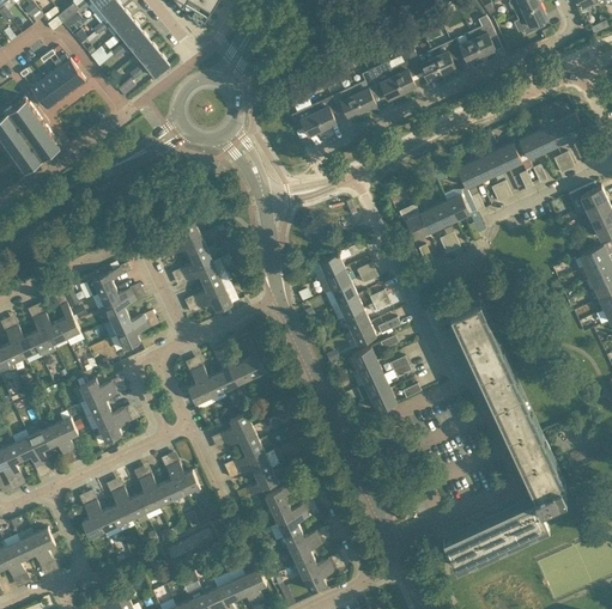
[(80,4),(85,10),(90,6),(88,2),(85,0),(84,0),(80,4)]
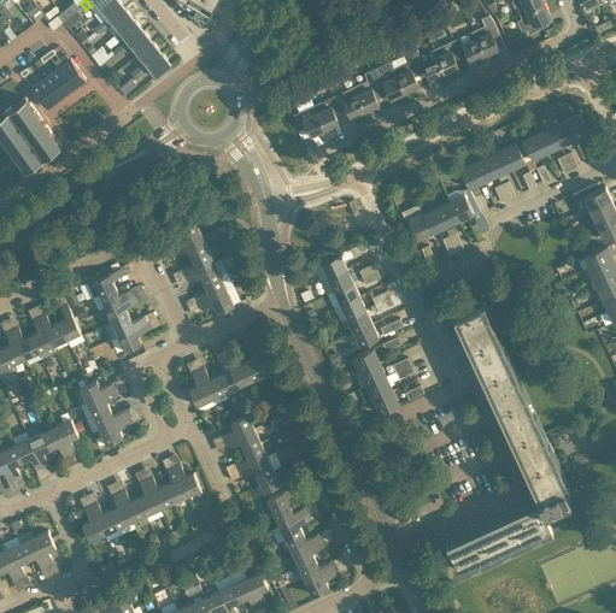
[(100,11),(113,0),(91,0),(100,11)]
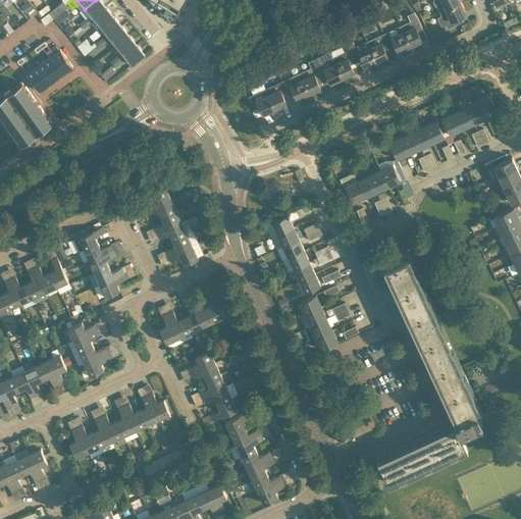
[(90,21),(93,19),(106,8),(98,0),(96,0),(85,9),(79,13),(85,21),(88,18),(90,21)]
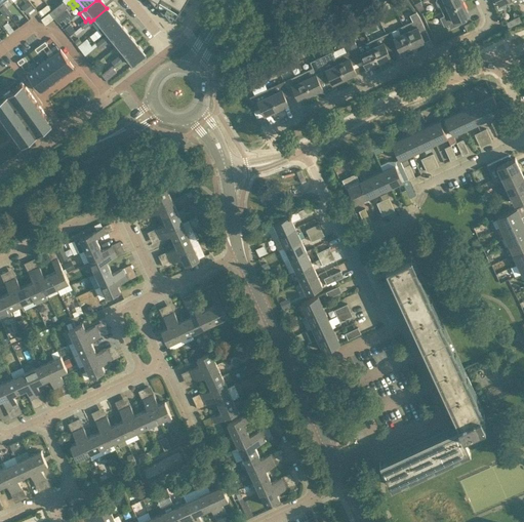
[(151,0),(155,4),(174,16),(184,0),(151,0)]
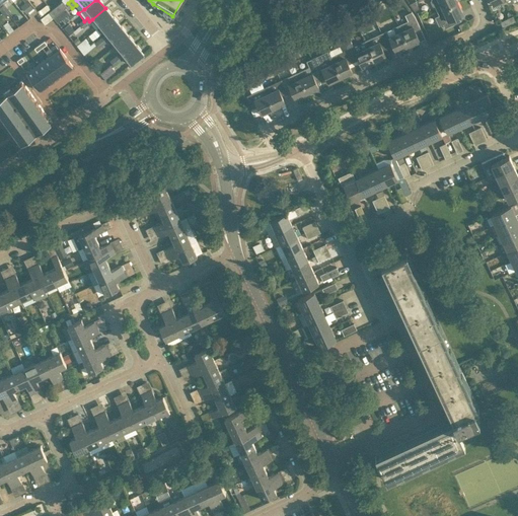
[(435,9),(437,14),(456,5),(454,0),(430,0),(431,1),(429,4),(431,8),(435,9)]
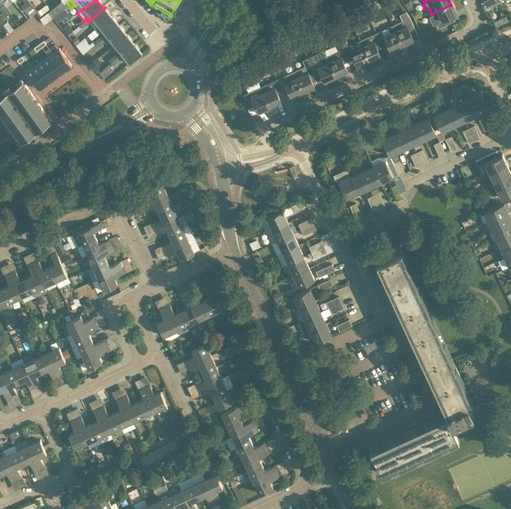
[(500,6),(497,0),(482,0),(486,6),(492,3),(495,9),(500,6)]
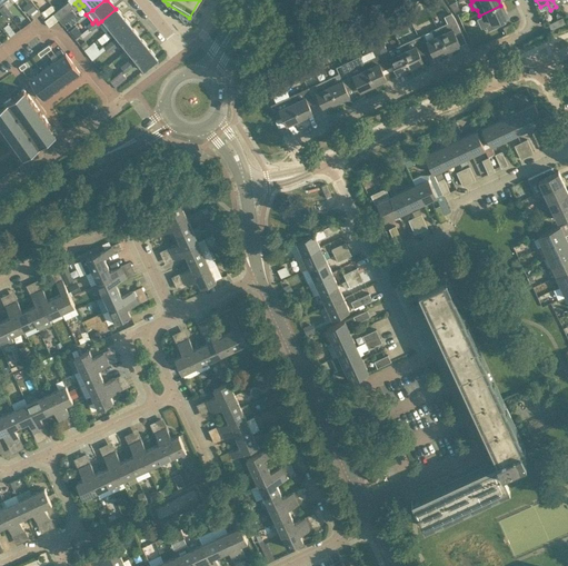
[(29,17),(30,16),(36,11),(29,3),(22,9),(29,17)]
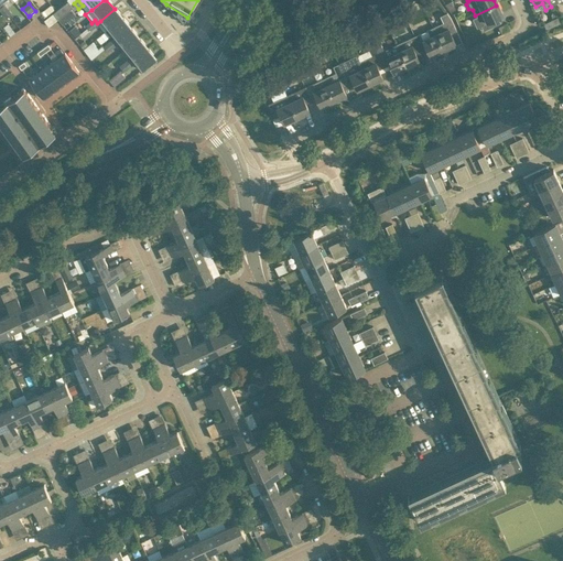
[(52,15),(57,22),(72,10),(68,7),(69,7),(67,3),(52,15)]
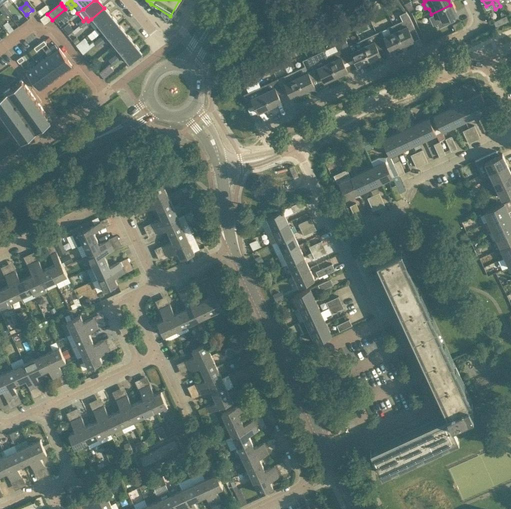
[(67,3),(63,6),(62,6),(65,9),(67,12),(71,8),(67,3)]
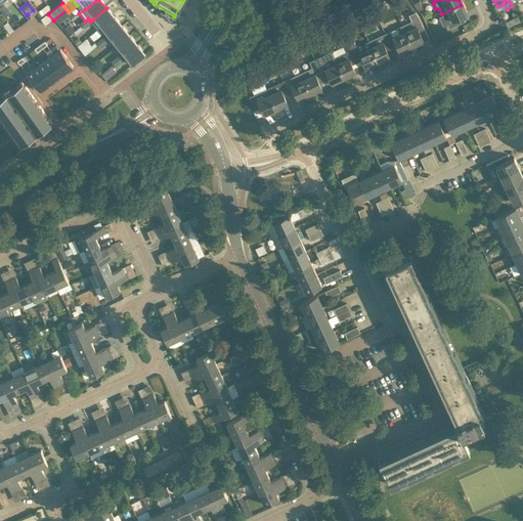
[(423,11),(419,3),(412,6),(418,13),(423,11)]
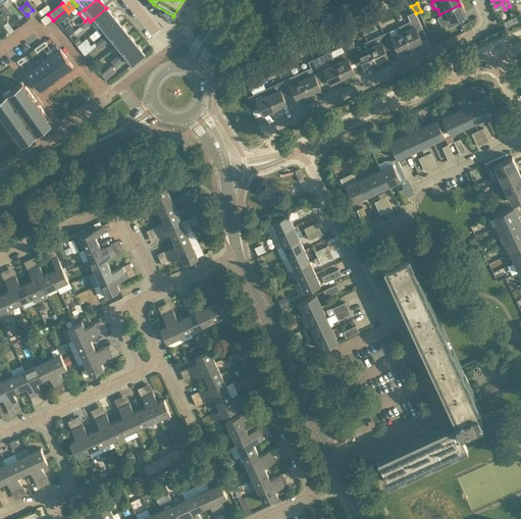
[(459,5),(439,14),(441,19),(444,26),(447,31),(462,23),(460,18),(464,16),(459,5)]
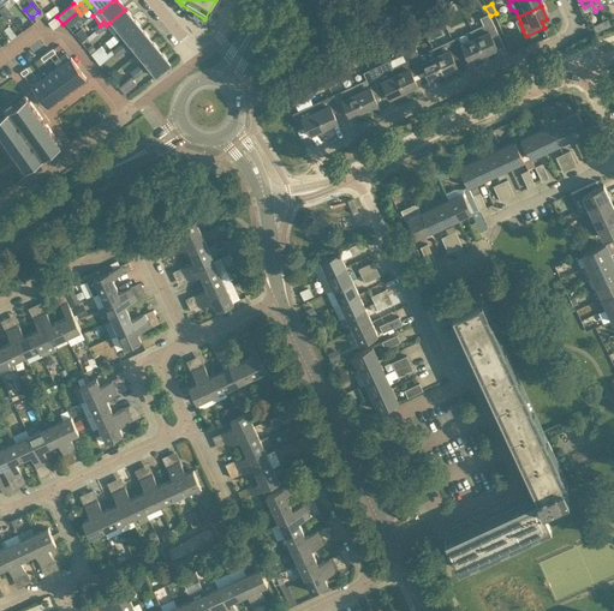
[(42,17),(43,18),(47,22),(58,13),(54,9),(43,17),(42,17)]
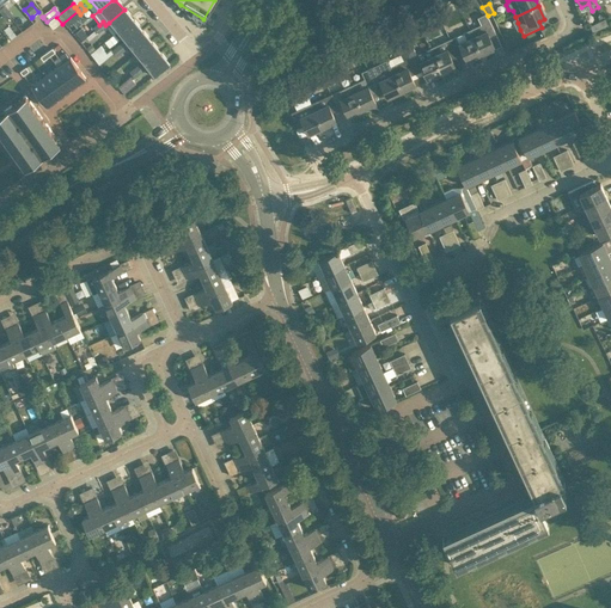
[(109,23),(117,34),(133,22),(124,10),(109,23)]
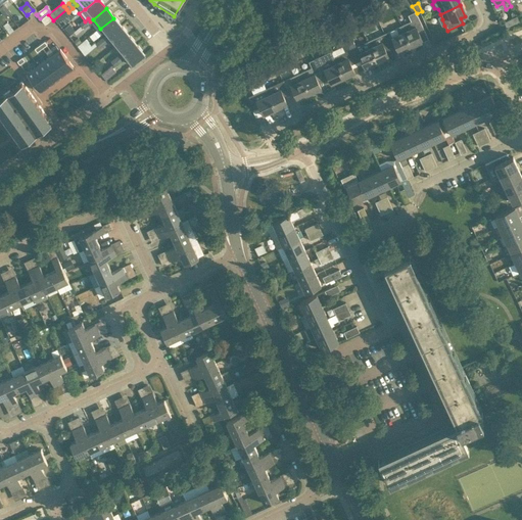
[(36,14),(37,14),(34,10),(31,13),(31,14),(27,16),(30,20),(37,15),(36,14)]
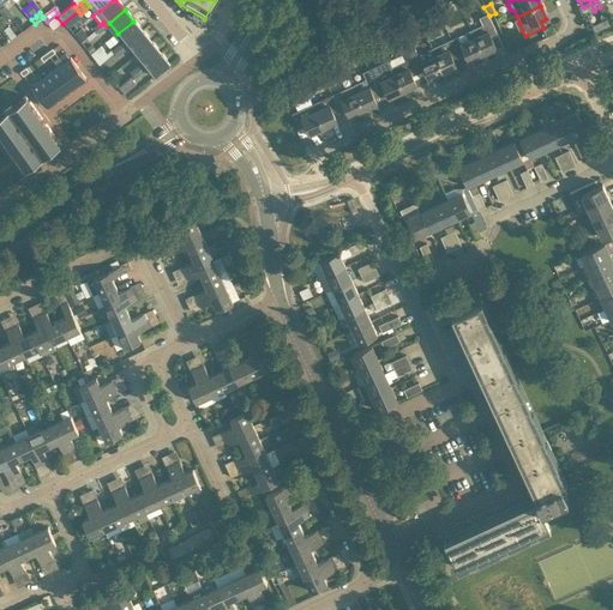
[(77,12),(62,24),(67,30),(82,18),(77,12)]
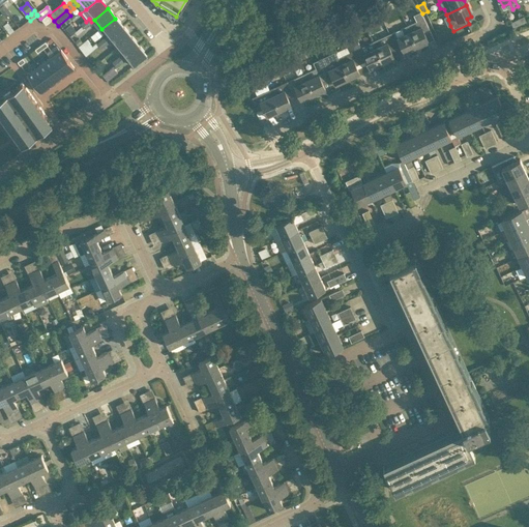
[(7,11),(2,16),(5,20),(10,16),(7,11)]
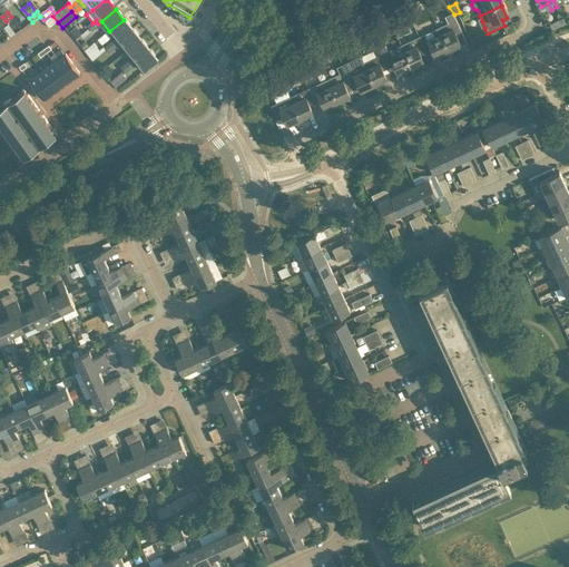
[(52,16),(43,23),(48,29),(58,22),(52,16)]
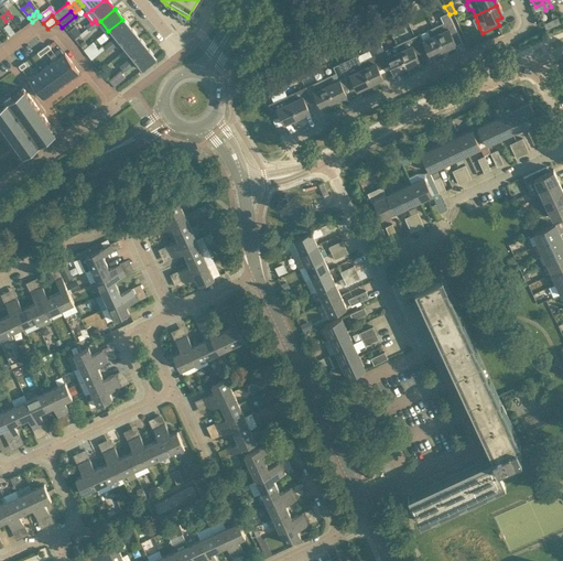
[(457,35),(451,22),(446,15),(440,19),(443,25),(439,28),(432,31),(442,52),(455,46),(451,38),(457,35)]
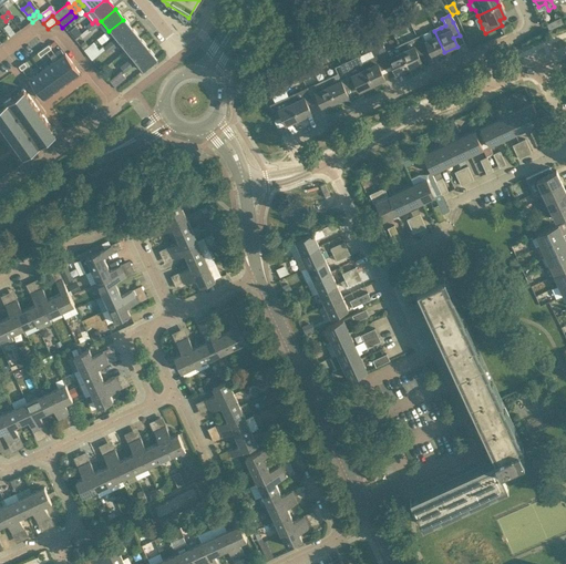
[(92,23),(90,24),(95,30),(98,28),(100,27),(98,23),(95,20),(92,23)]
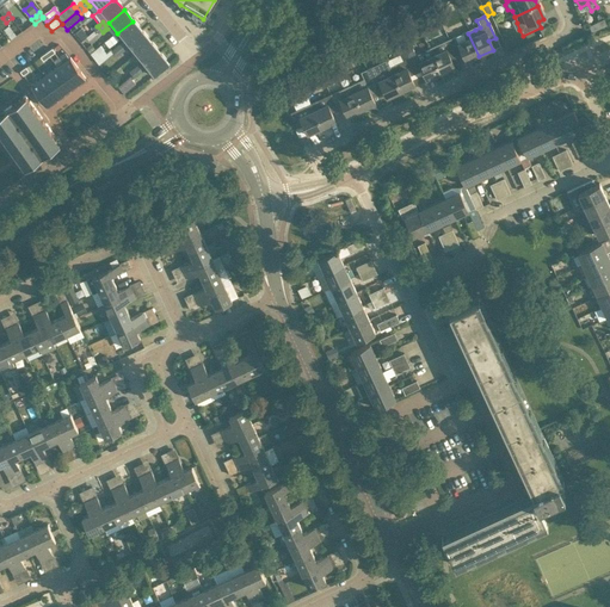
[(124,42),(127,45),(142,32),(133,22),(117,33),(124,42)]
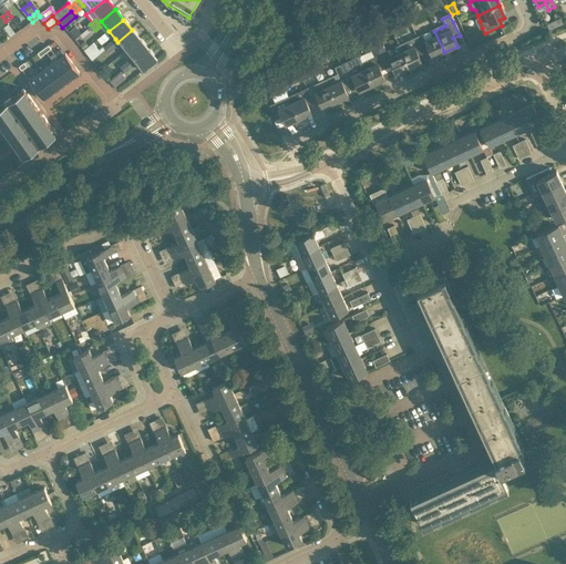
[(548,32),(563,26),(559,20),(546,27),(548,32)]
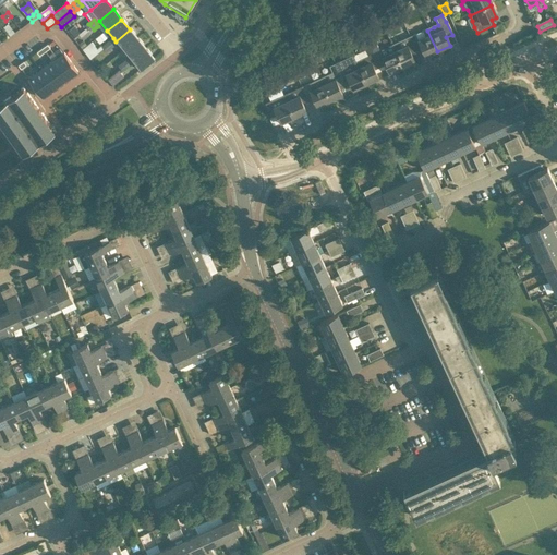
[(88,33),(94,29),(88,24),(84,27),(88,33)]
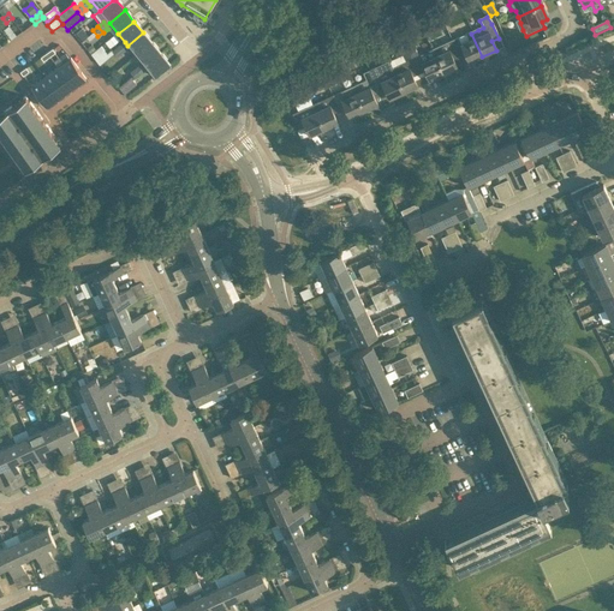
[(85,40),(88,39),(81,31),(75,36),(77,39),(81,43),(82,43),(85,40)]
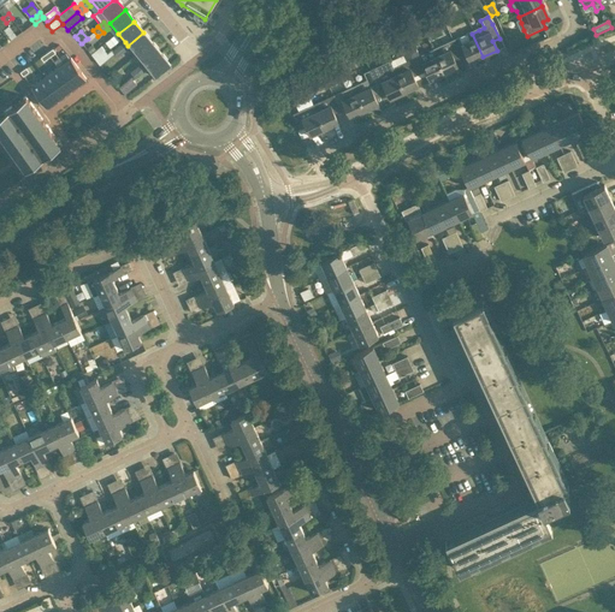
[(143,33),(128,46),(130,48),(136,57),(152,43),(143,33)]
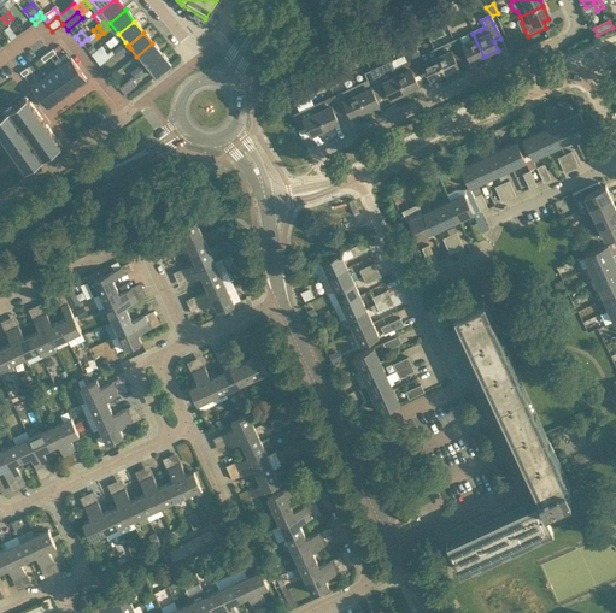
[(459,40),(453,42),(459,58),(465,54),(470,63),(484,57),(473,34),(467,36),(470,43),(463,46),(459,40)]
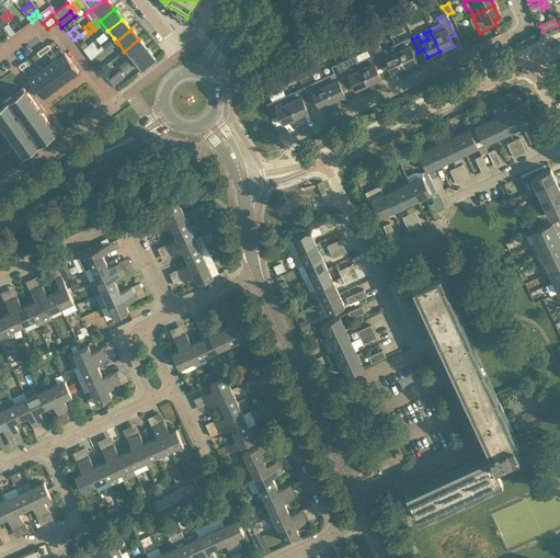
[(412,38),(407,41),(399,45),(393,47),(403,68),(416,63),(412,55),(418,53),(412,38)]
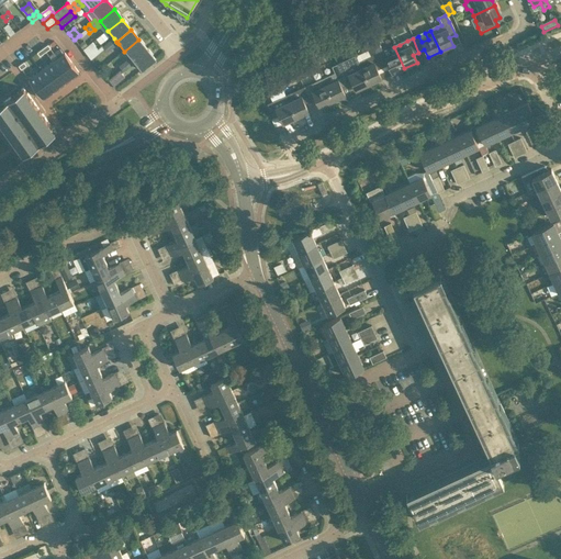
[(124,52),(133,62),(147,51),(138,40),(124,52)]
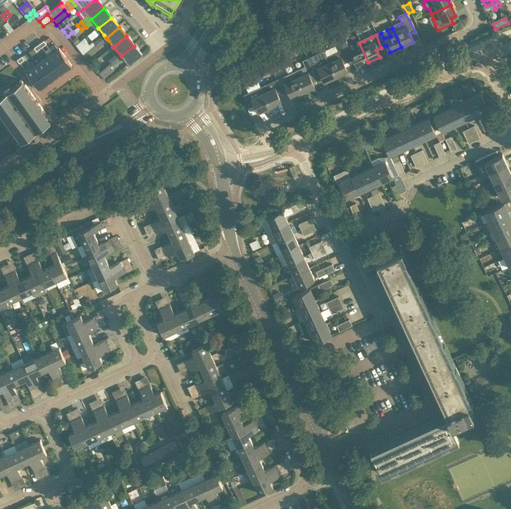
[(103,40),(101,37),(97,41),(101,46),(106,43),(103,40)]
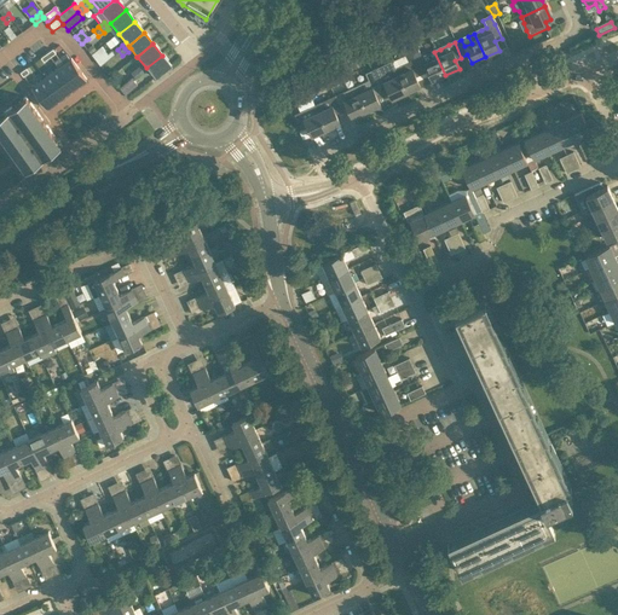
[(100,67),(113,57),(110,53),(107,57),(100,50),(92,57),(100,67)]
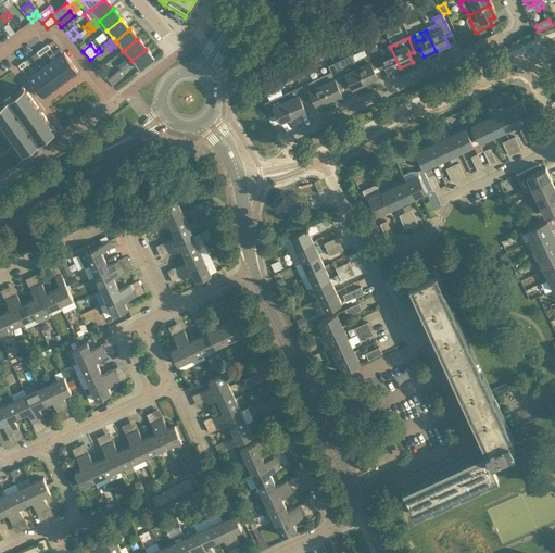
[(110,50),(105,45),(100,48),(105,54),(110,50)]
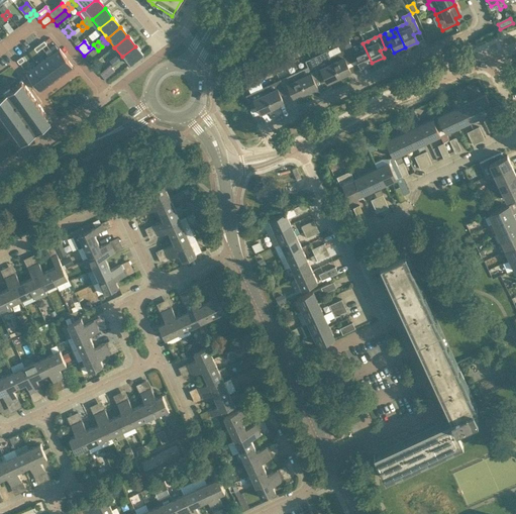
[(348,43),(343,45),(351,64),(356,62),(359,69),(372,63),(363,43),(357,45),(351,48),(348,43)]
